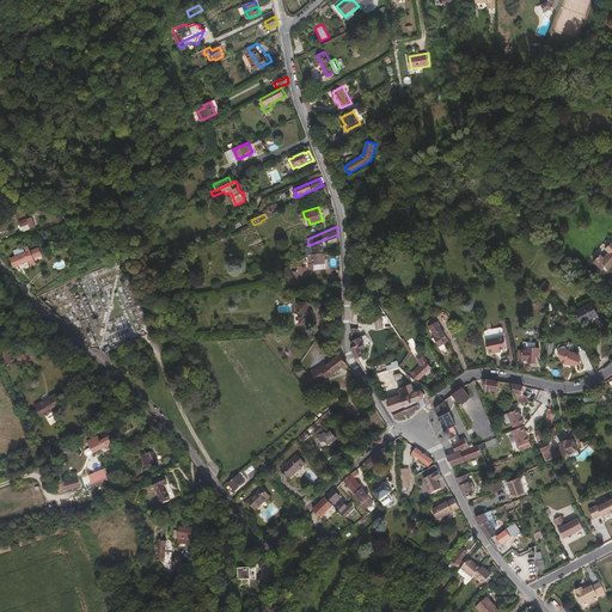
[(416,239),(420,231),(409,227),(407,236),(416,239)]
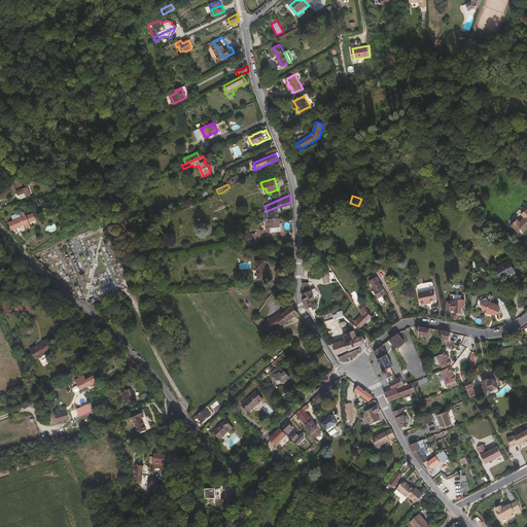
[(291,208),(290,202),(269,210),(269,213),(270,213),(270,216),(268,216),(269,219),(279,218),(278,214),(278,209),(281,208),(283,208),(283,209),(291,208)]
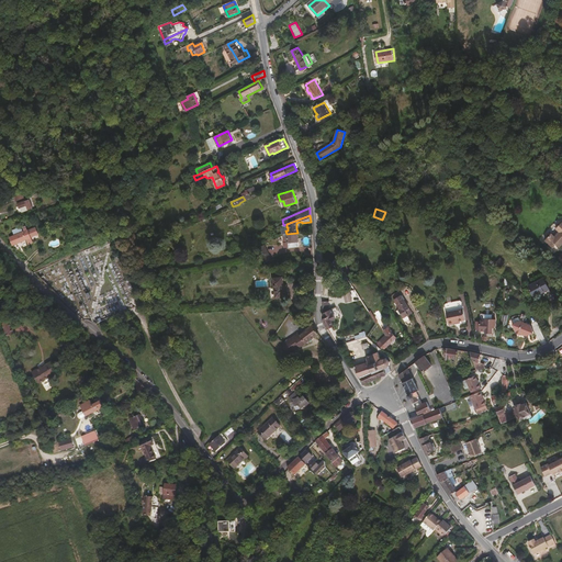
[(561,223),(557,229),(560,233),(555,238),(552,235),(546,242),(553,249),(557,246),(559,248),(561,248),(561,246),(561,223)]
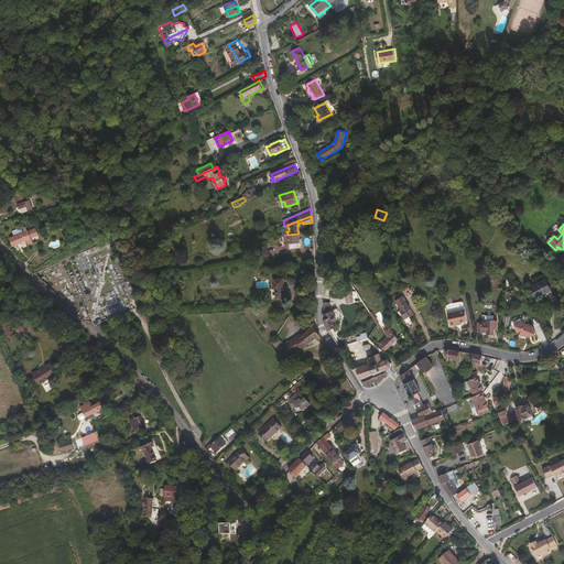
[(17,245),(34,238),(31,229),(13,237),(17,245)]
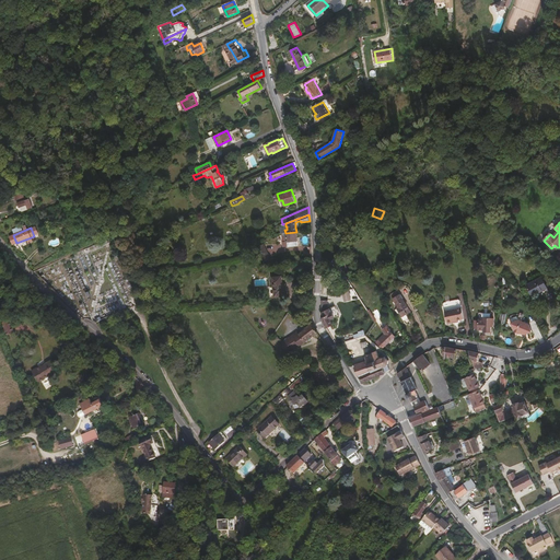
[(298,246),(296,232),(286,233),(286,236),(281,236),(282,247),(298,246)]
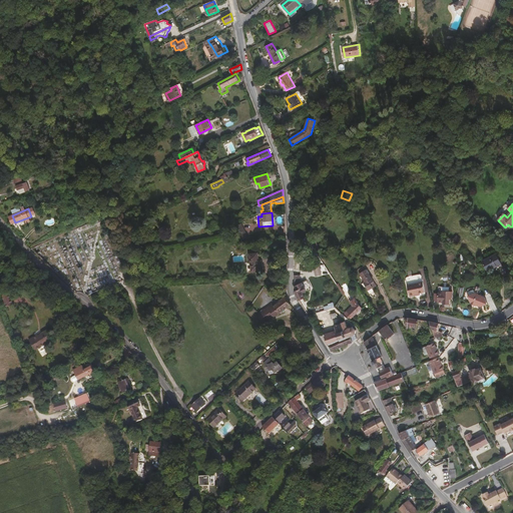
[(247,238),(240,225),(233,228),(239,242),(247,238)]
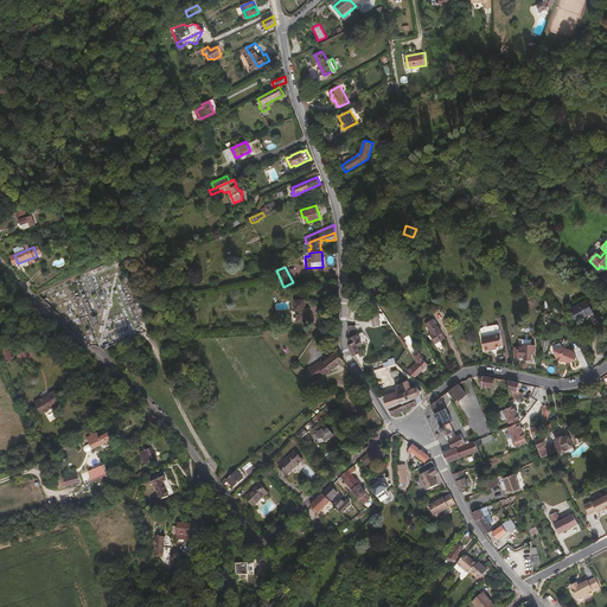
[(283,287),(276,270),(272,273),(280,288),(283,287)]
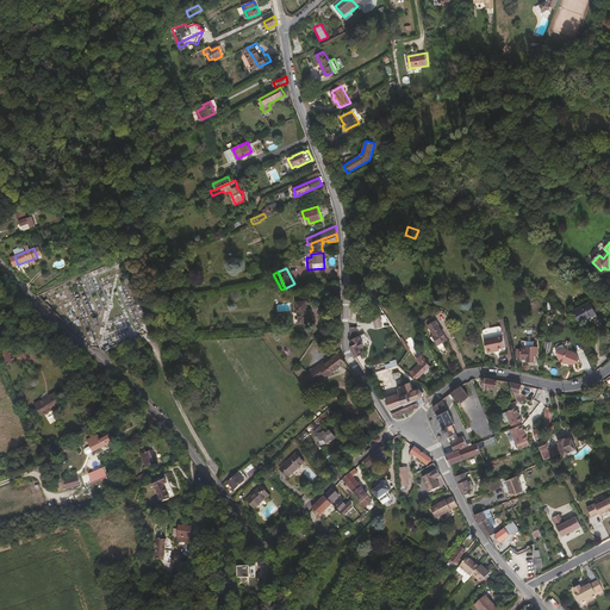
[(307,313),(306,300),(296,302),(298,323),(311,322),(310,312),(307,313)]
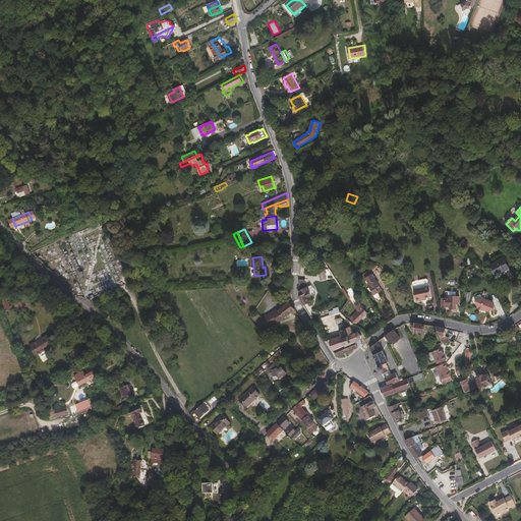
[(510,268),(504,257),(489,266),(496,275),(510,268)]
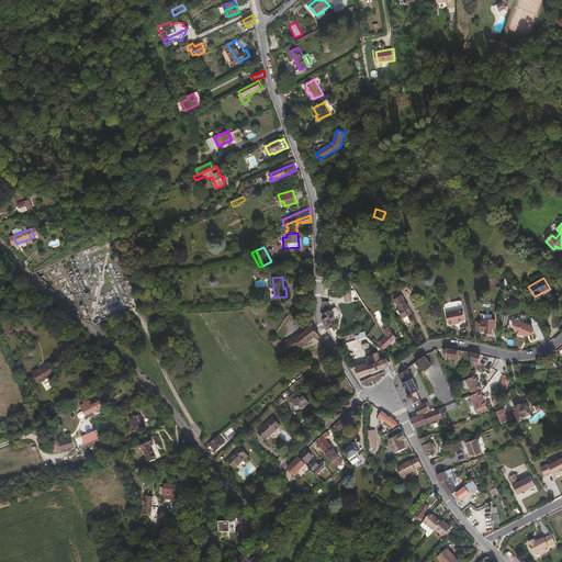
[(412,313),(401,292),(393,298),(394,300),(400,308),(398,310),(404,318),(412,313)]
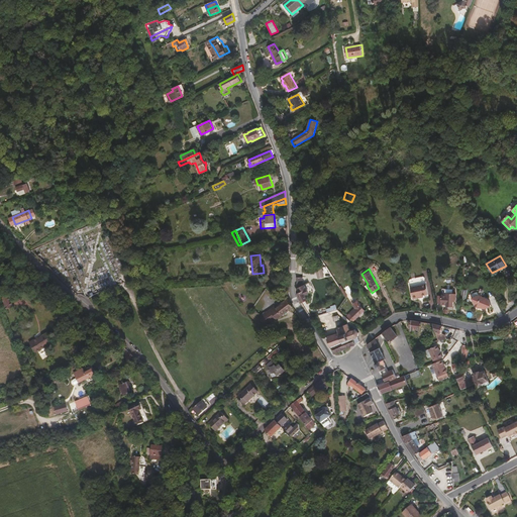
[(428,293),(426,283),(425,283),(423,275),(410,278),(409,280),(413,298),(418,297),(418,295),(423,294),(428,293)]
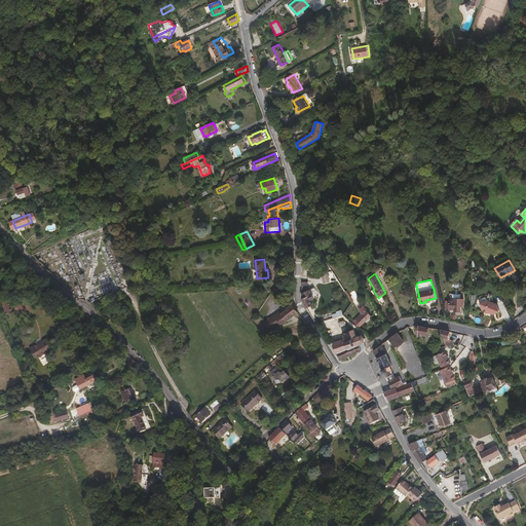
[(314,299),(310,290),(308,291),(302,294),(302,299),(307,307),(313,304),(311,300),(314,299)]
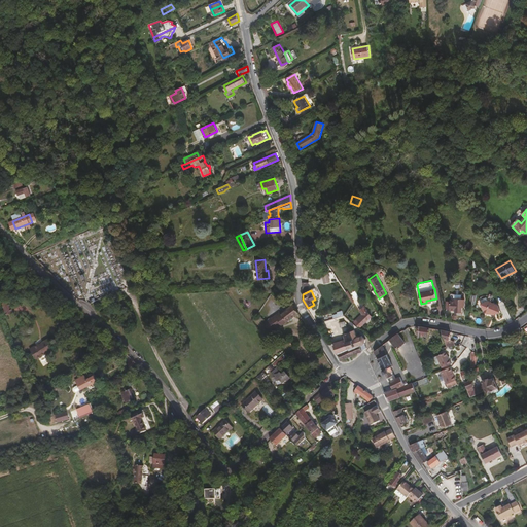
[(465,305),(465,300),(457,300),(457,301),(451,301),(450,310),(456,311),(456,312),(462,313),(462,307),(464,307),(464,305),(465,305)]
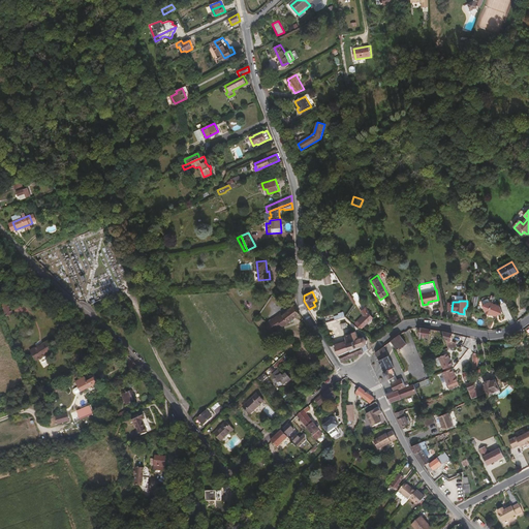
[(13,313),(8,302),(0,305),(5,316),(13,313)]
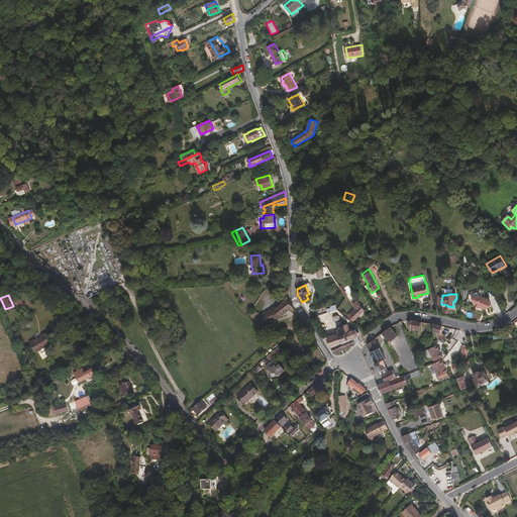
[(491,306),(488,300),(488,299),(478,295),(472,298),(475,305),(476,306),(477,307),(478,307),(479,307),(480,307),(485,309),(491,306)]
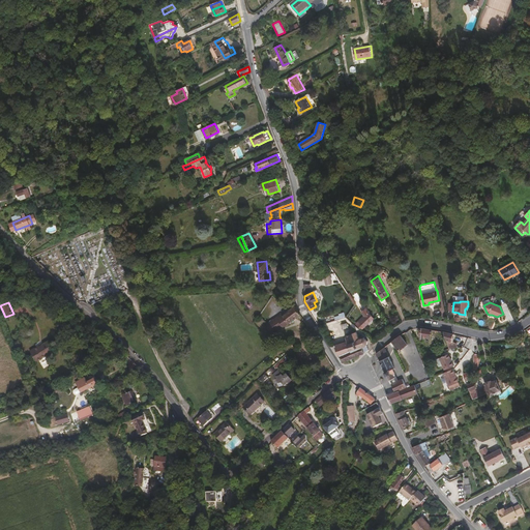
[(271,335),(300,315),(297,311),(294,307),(289,311),(290,312),(281,319),(278,316),(265,326),(271,335)]
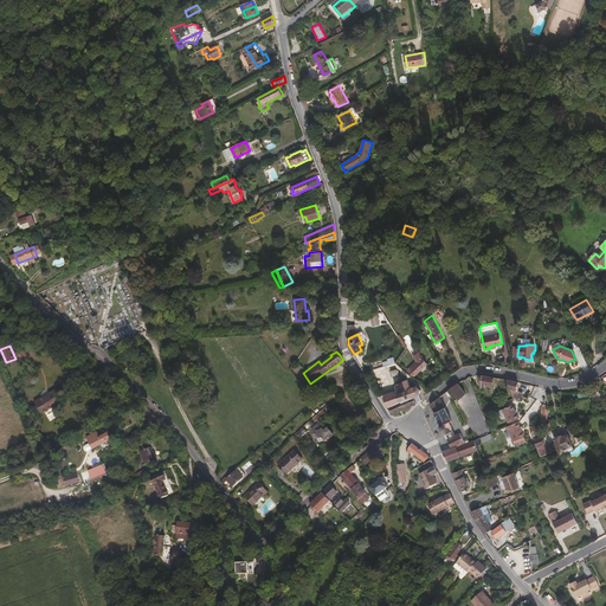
[(414,378),(427,365),(418,354),(414,358),(417,361),(408,371),(414,378)]
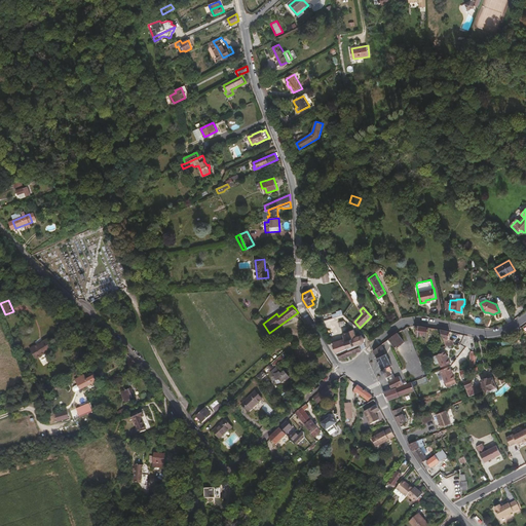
[(351,322),(361,314),(358,310),(348,320),(351,322)]
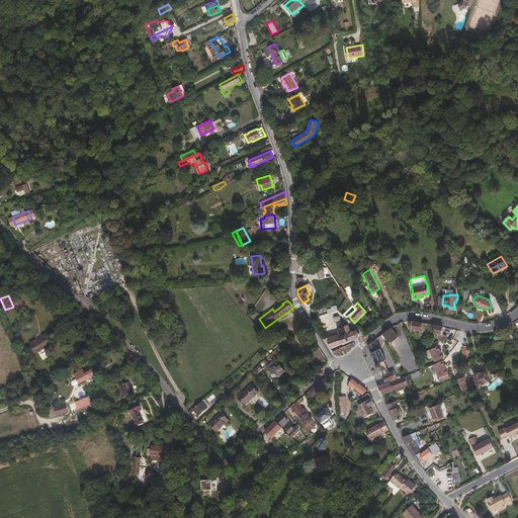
[(330,313),(320,317),(323,324),(333,321),(330,313)]
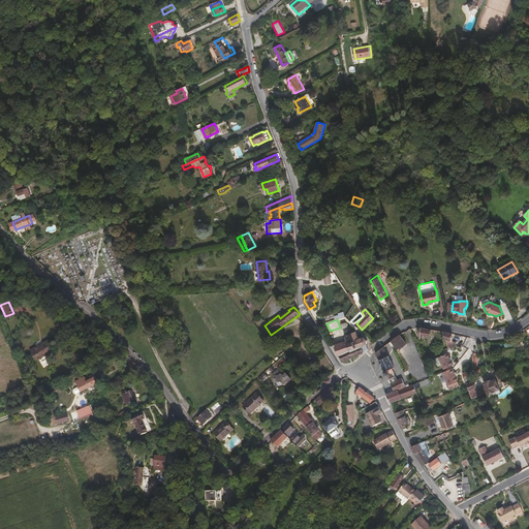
[(430,338),(432,330),(429,330),(422,328),(419,336),(430,338)]
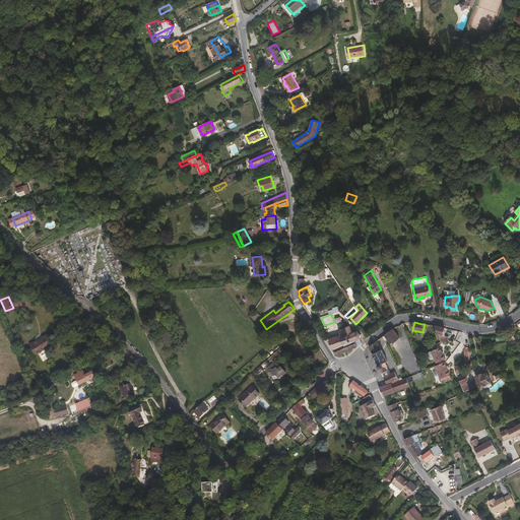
[(361,340),(362,339),(363,338),(363,336),(363,334),(362,332),(360,331),(359,331),(358,331),(354,326),(351,327),(351,326),(347,327),(344,328),(339,330),(340,334),(328,339),(335,355),(359,346),(359,345),(362,343),(361,340)]
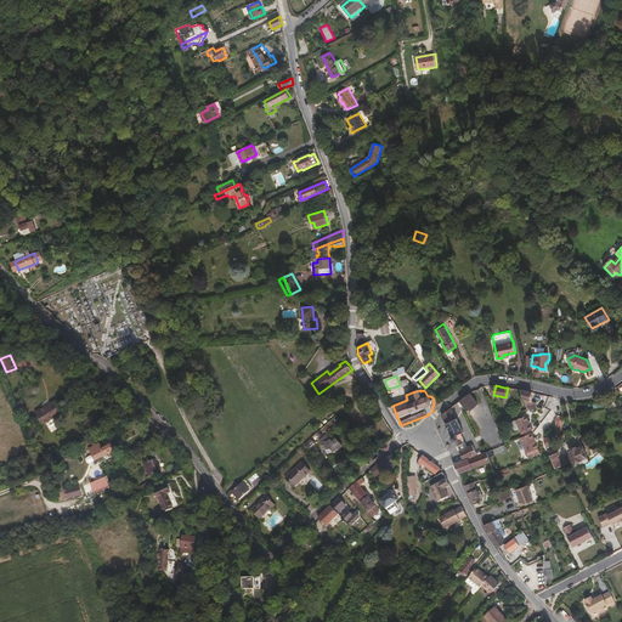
[(535,402),(531,400),(532,393),(521,390),(527,410),(536,408),(536,403),(535,402)]
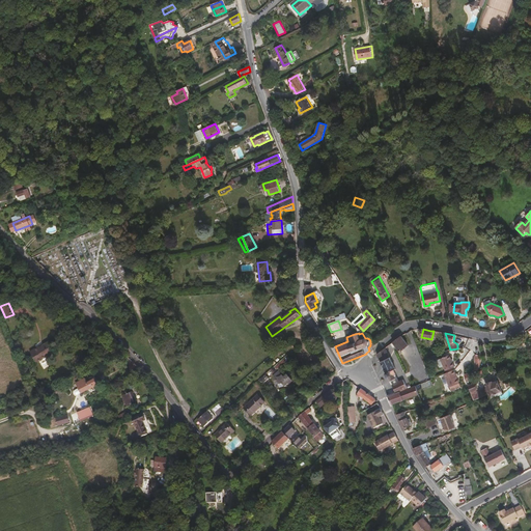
[(408,344),(401,336),(393,342),(399,352),(408,344)]
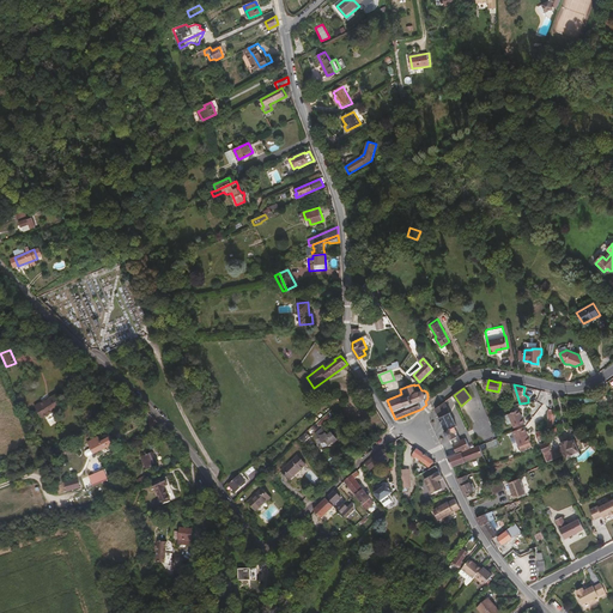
[(42,418),(64,405),(58,393),(46,400),(44,399),(35,405),(42,418)]
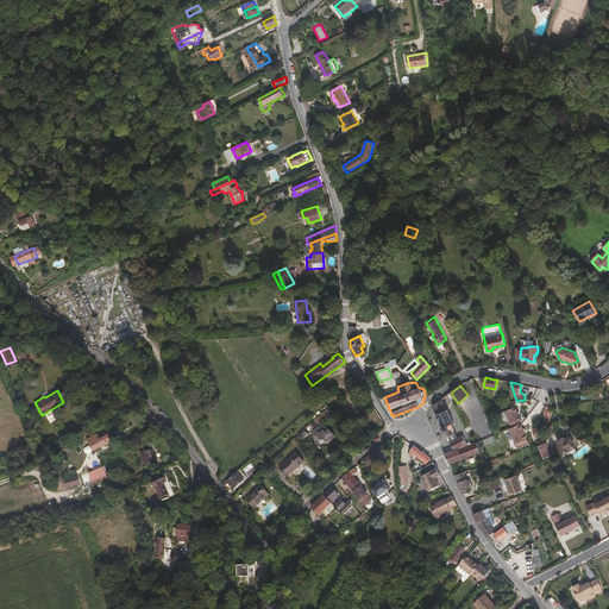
[(453,424),(441,400),(432,406),(432,407),(444,431),(446,437),(452,433),(451,431),(453,429),(451,424),(453,424)]
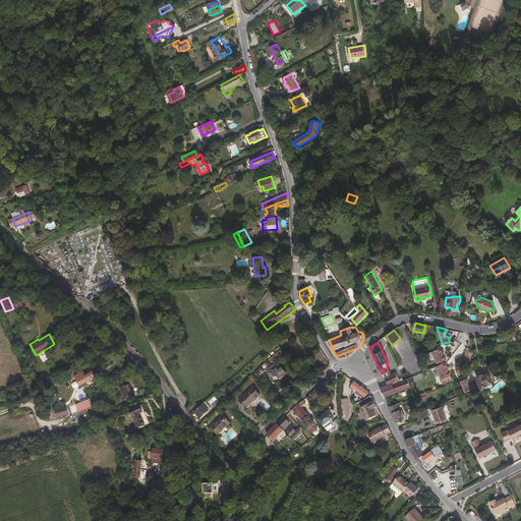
[(447,360),(442,348),(432,352),(436,359),(437,363),(438,363),(439,363),(444,361),(447,360)]
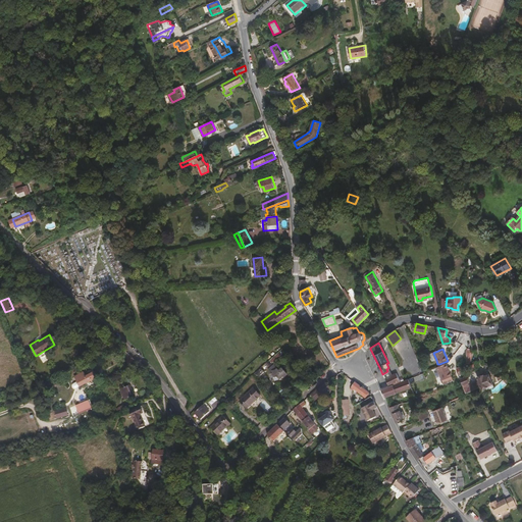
[(474,367),(473,364),(470,365),(470,349),(467,350),(467,351),(467,365),(457,367),(459,374),(465,374),(466,373),(465,369),(473,368),(474,367)]
